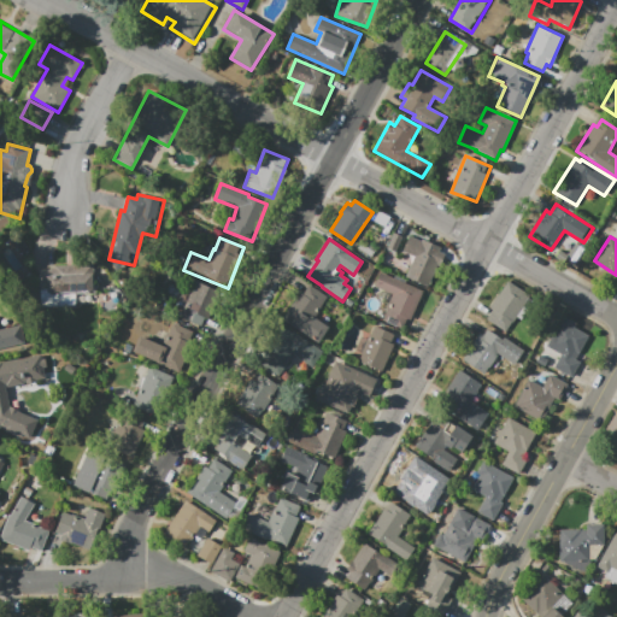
[(405,276),(421,240),(444,250),(428,286),(405,276)]
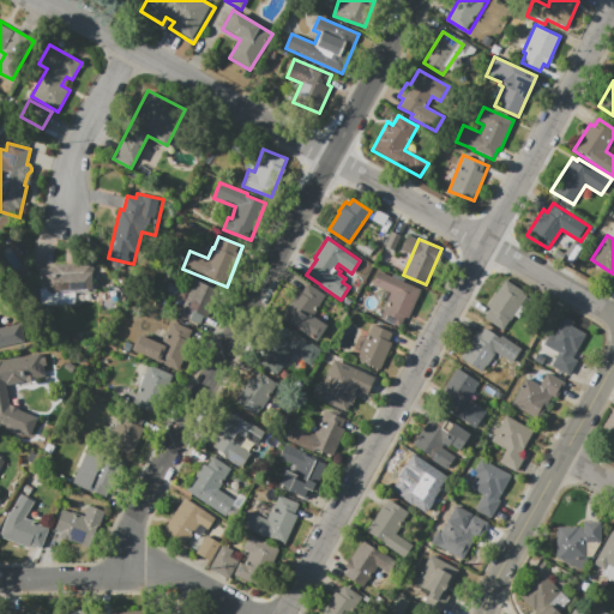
[(379,271),(422,289),(409,318),(405,317),(402,327),(379,318),(390,293),(373,286),(379,271)]
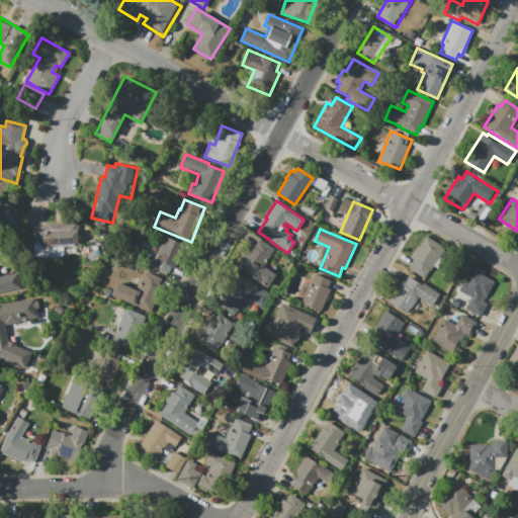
[(64,258),(35,259),(33,233),(77,230),(78,244),(63,245),(64,258)]
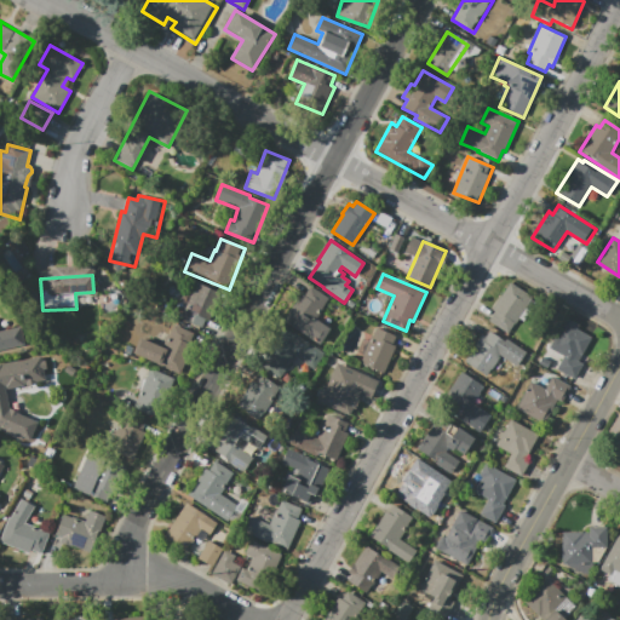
[(492,309),(510,282),(533,298),(507,333),(489,321),(497,311),(492,309)]
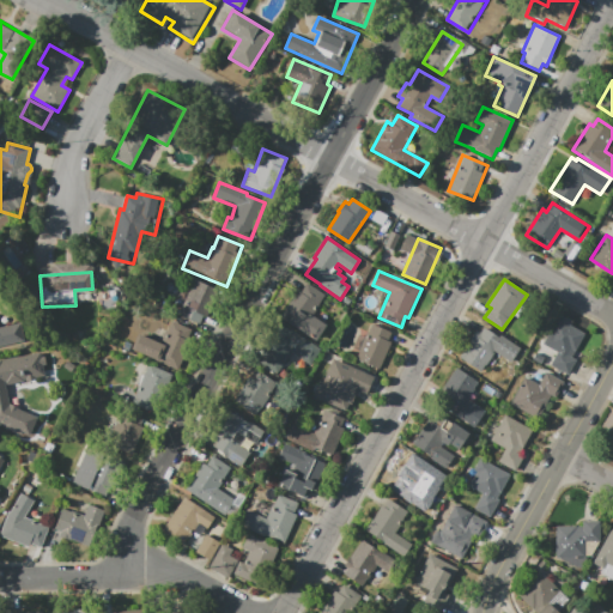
[(200,326),(181,319),(187,301),(186,299),(190,286),(193,286),(195,280),(216,287),(200,326)]
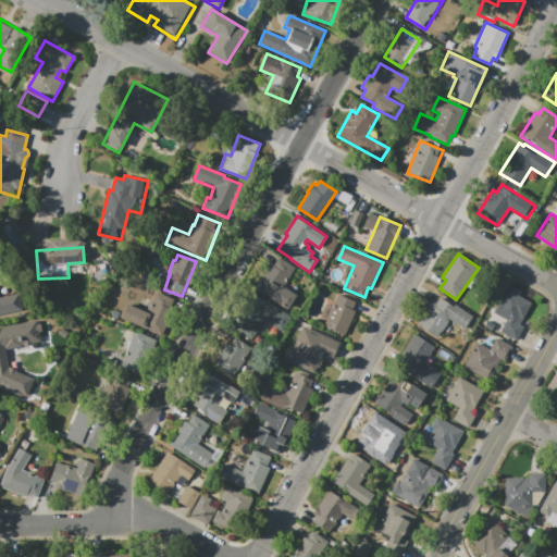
[(254,288),(270,264),(272,265),(279,257),(297,270),(285,287),(297,296),(287,311),(254,288)]
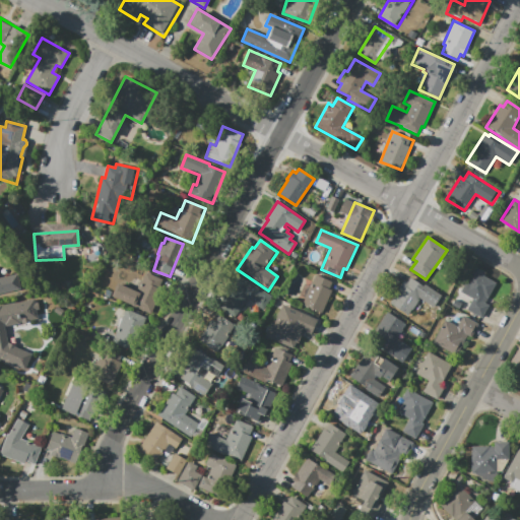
[(482,319),(466,309),(473,296),(462,289),(472,270),(474,271),(476,267),(486,272),(483,276),(498,284),(486,303),(491,305),(482,319)]
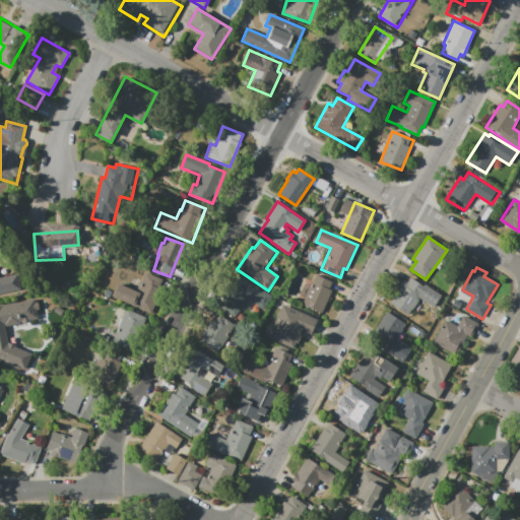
[(151,315),(111,300),(117,283),(136,290),(140,280),(142,280),(145,272),(165,280),(151,315)]
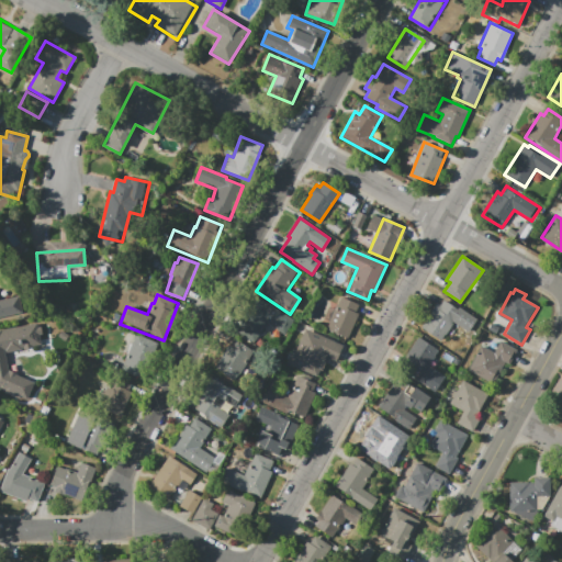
[(0,300),(20,296),(24,313),(0,317),(0,300)]
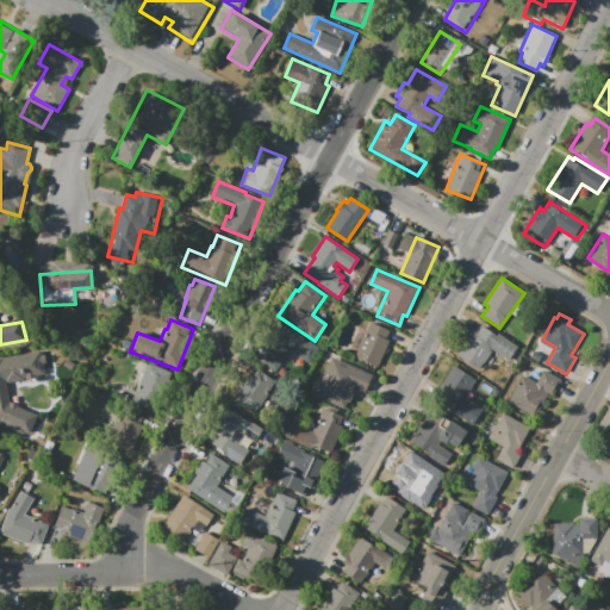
[(319,349),(310,363),(291,350),(275,372),(255,358),(279,323),(290,330),(290,329),(319,349)]
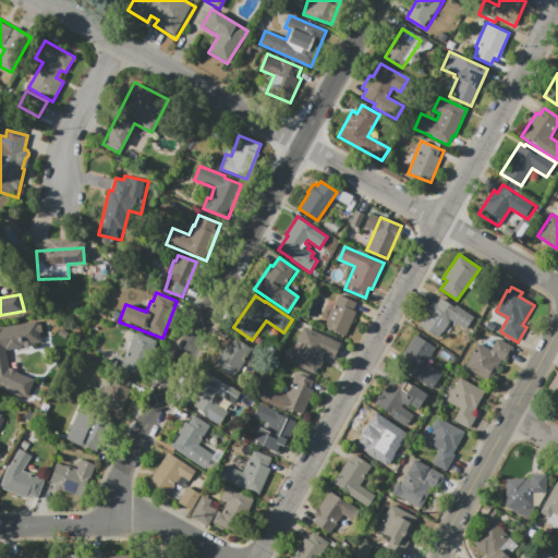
[(324,327),(327,320),(320,317),(326,305),(332,307),(337,295),(355,303),(353,310),(355,311),(346,336),(324,327)]
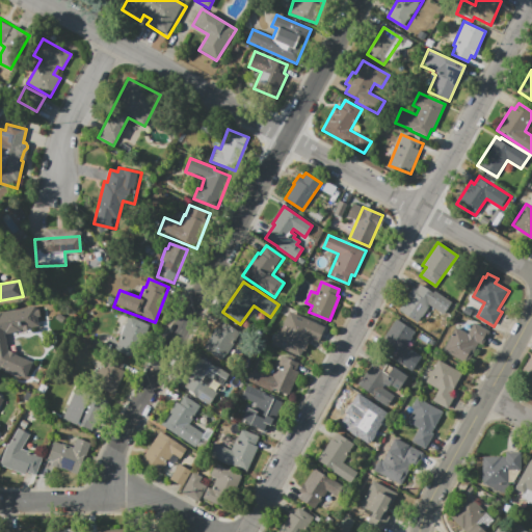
[(418,322),(399,310),(414,287),(417,289),(420,285),(435,295),(418,322)]
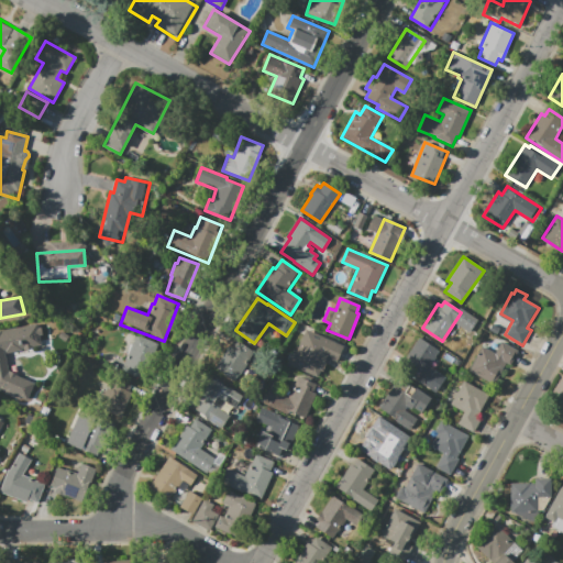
[(35,384),(28,399),(22,397),(20,400),(4,393),(4,390),(1,389),(0,392),(0,329),(36,323),(41,345),(33,346),(33,349),(6,353),(8,370),(18,375),(18,376),(35,384)]
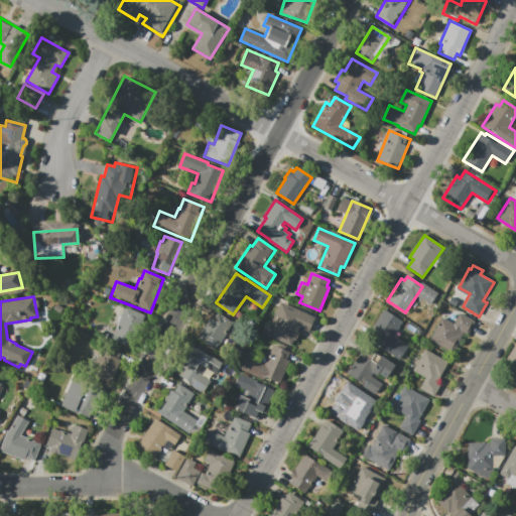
[(280,301),(315,315),(308,333),(299,329),(298,332),(299,332),(296,340),(294,340),(292,347),(263,335),(269,319),(272,321),(280,301)]
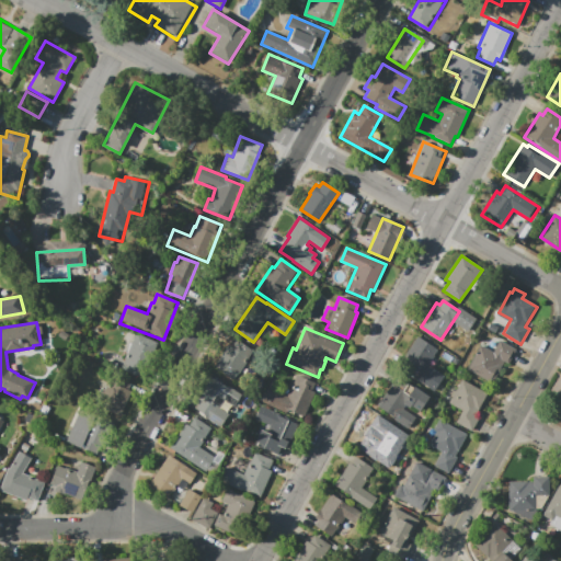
[(121,370),(135,334),(158,343),(144,379),(121,370)]
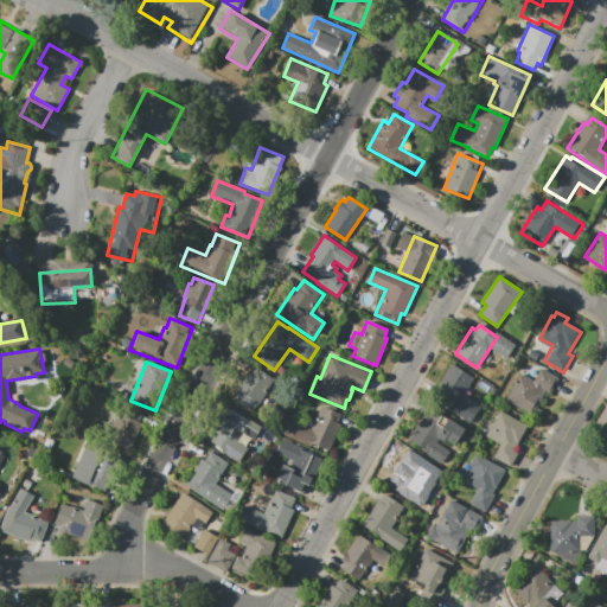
[(474,378),(453,410),(436,400),(442,390),(438,387),(452,364),(474,378)]
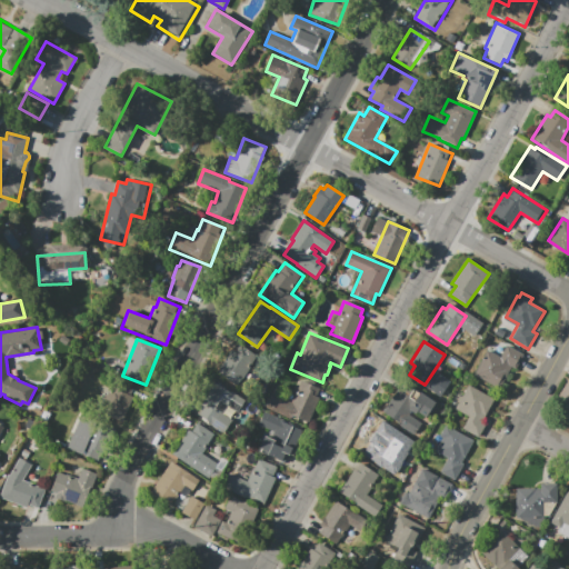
[(238,386),(217,371),(232,349),(236,351),(240,345),(258,357),(238,386)]
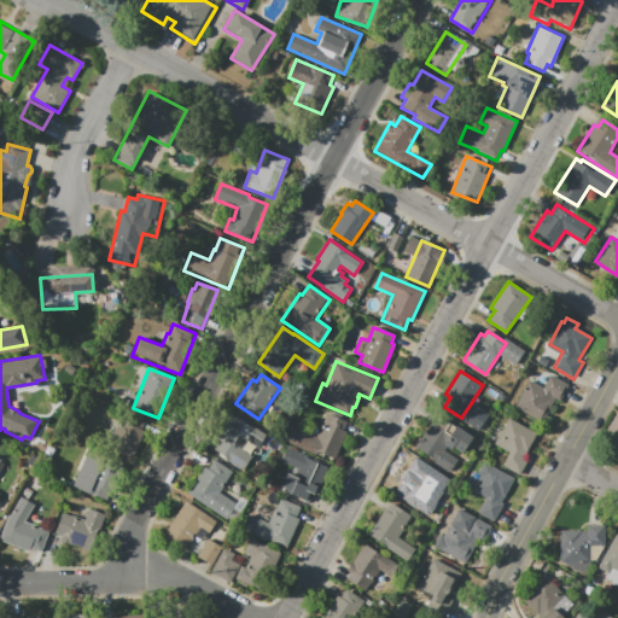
[(514,407),(530,379),(543,388),(551,374),(569,385),(560,401),(555,398),(541,423),(514,407)]
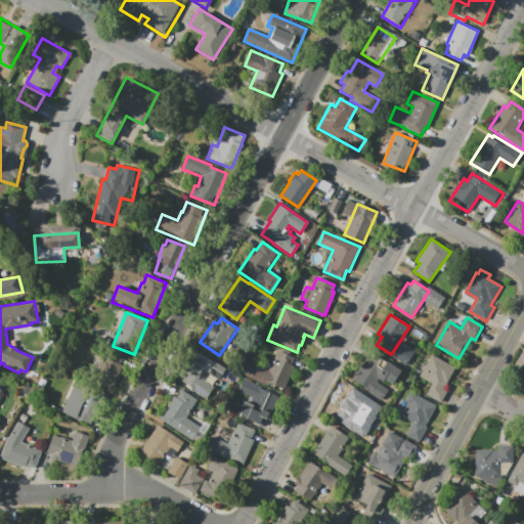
[(244,377),(251,361),(267,368),(276,350),(295,358),(292,364),(295,366),(284,390),(268,384),(267,387),(244,377)]
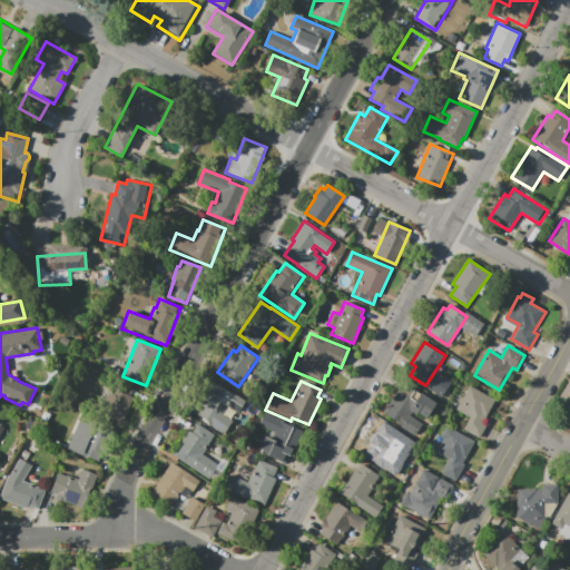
[(133,399),(125,418),(106,410),(117,382),(133,387),(128,397),(133,399)]
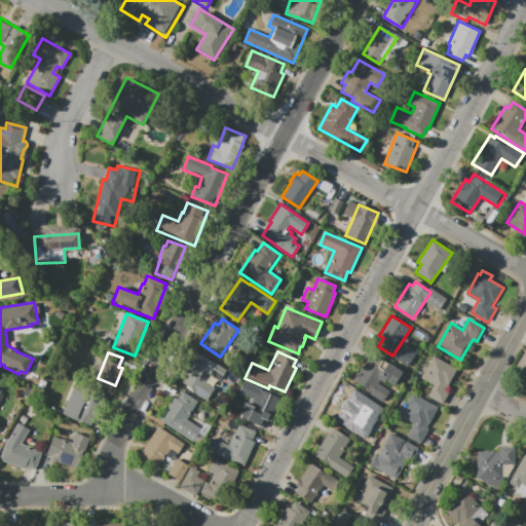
[(208,401),(180,381),(198,353),(213,364),(214,362),(227,371),(220,381),(212,376),(207,382),(216,388),(208,401)]
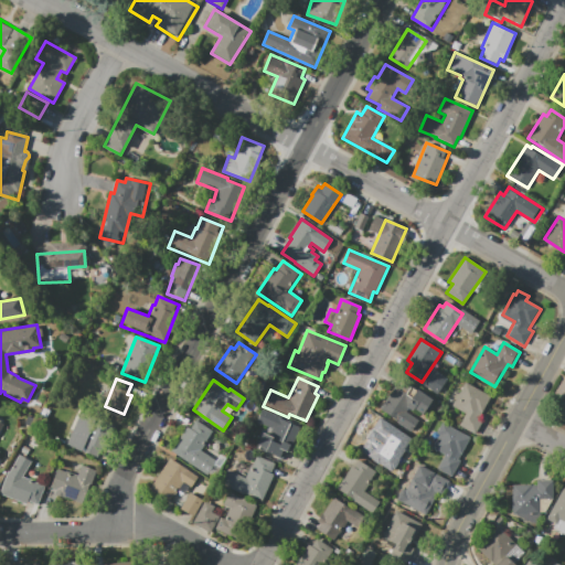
[(477,435),(458,424),(465,414),(451,406),(466,382),(492,396),(479,418),(484,420),(477,435)]
